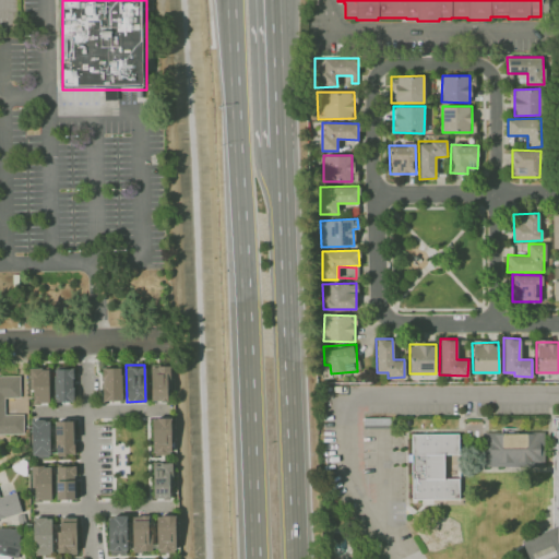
[(150,399),(167,399),(166,366),(150,366),(150,399)]
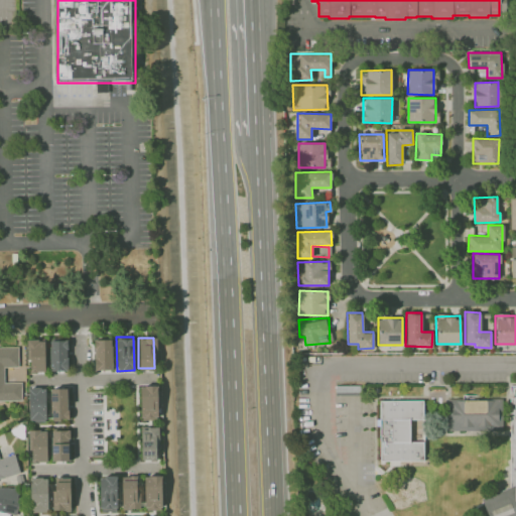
[(112,370),(111,339),(93,339),(93,370),(112,370)]
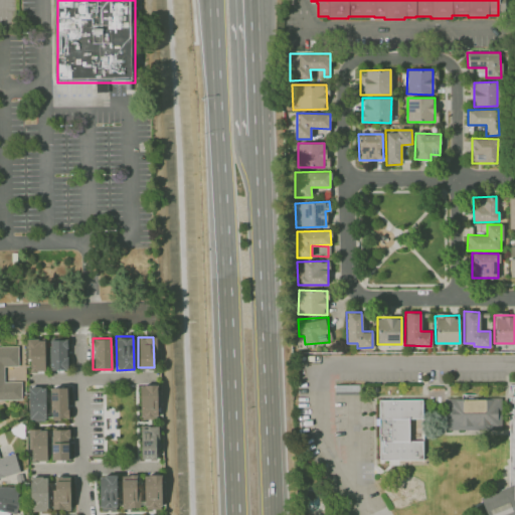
[(44,371),(44,339),(26,339),(25,370),(44,371)]
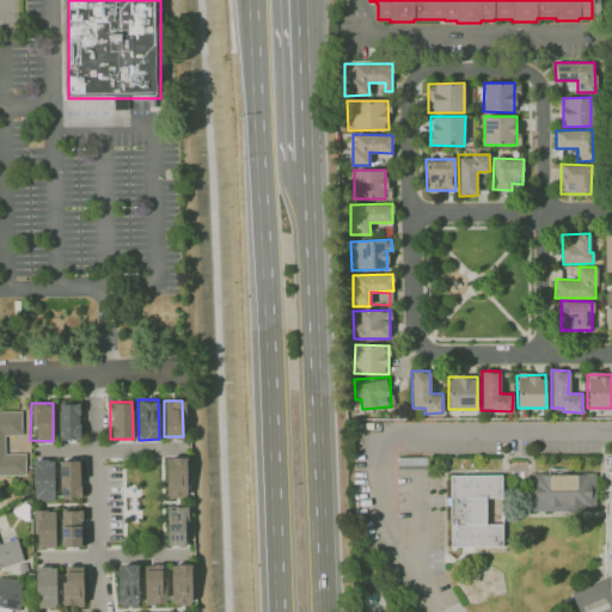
[(79,403),(59,403),(59,440),(80,439),(79,403)]
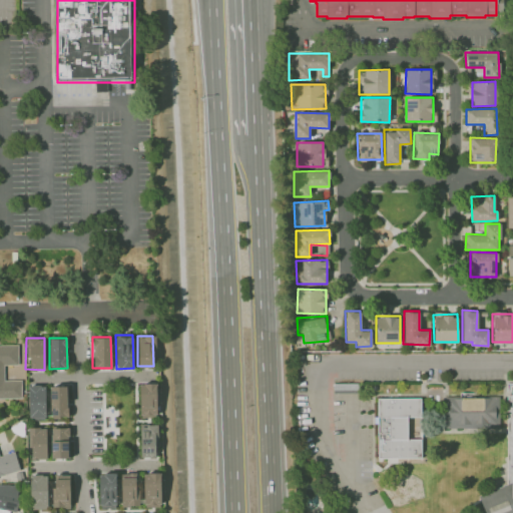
[(0,397),(21,397),(21,380),(4,380),(3,365),(17,365),(17,344),(0,344),(0,397)]
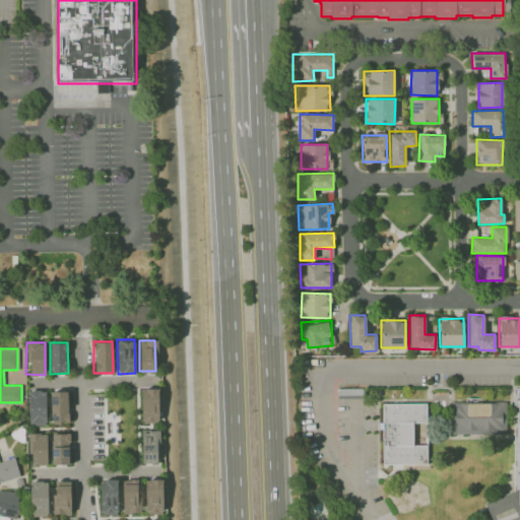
[(140,388),(141,420),(158,420),(158,388),(140,388)]
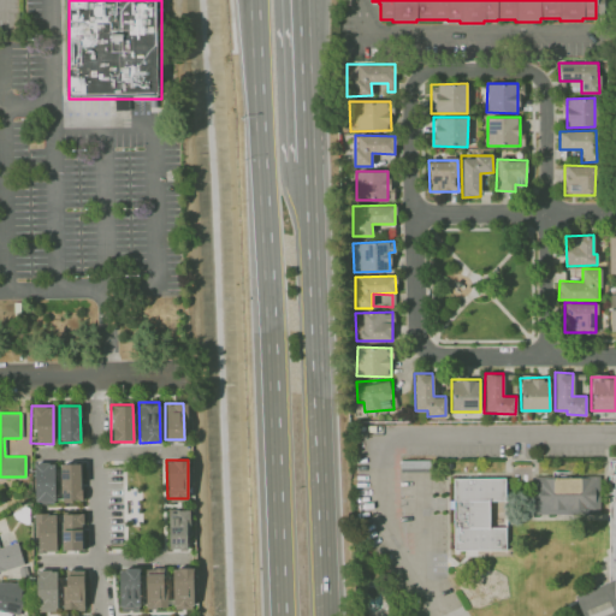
[(602,461),(615,460),(615,615),(581,615),(574,596),(605,573),(602,461)]
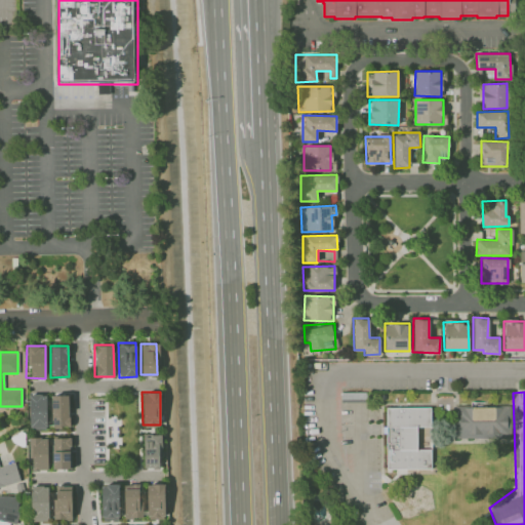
[(45,394),(28,394),(29,429),(46,428),(45,394)]
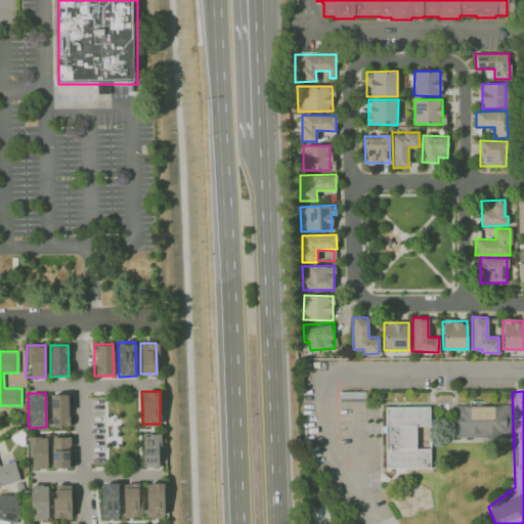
[(50,394),(51,426),(69,426),(68,394),(50,394)]
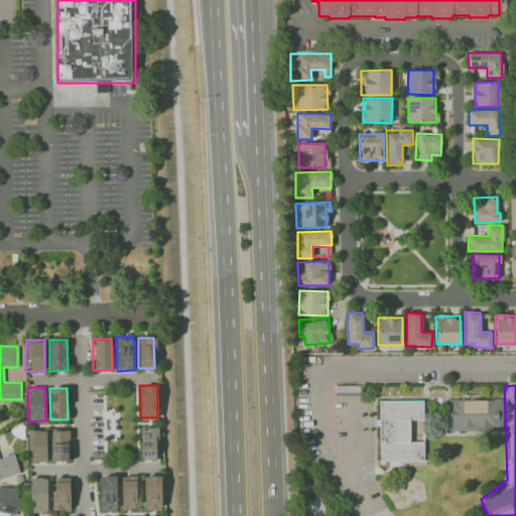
[(448,430),(499,429),(498,398),(447,399),(448,430)]
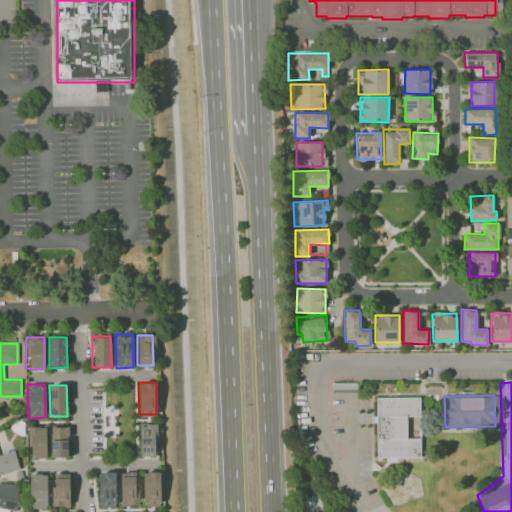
[(419,397),(376,397),(376,457),(420,457),(420,437),(406,437),(406,416),(419,416),(419,397)]
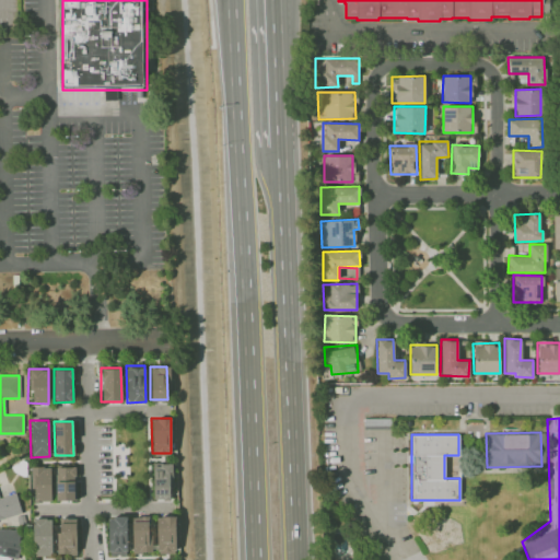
[(170,499),(171,463),(153,463),(152,499),(170,499)]
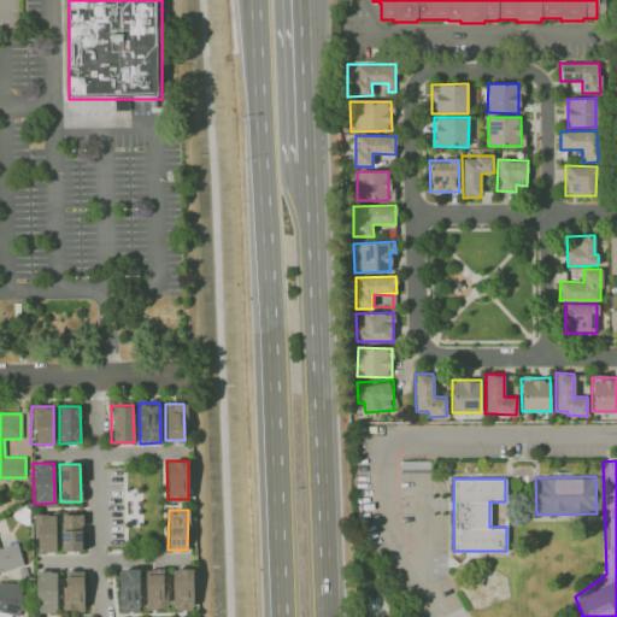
[(56,551),(56,513),(34,513),(33,551),(56,551)]
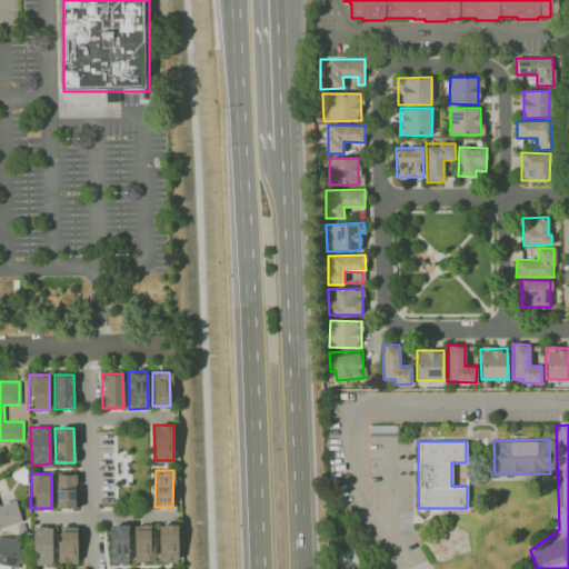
[(76,473),(51,473),(51,488),(56,488),(56,508),(76,508),(76,473)]
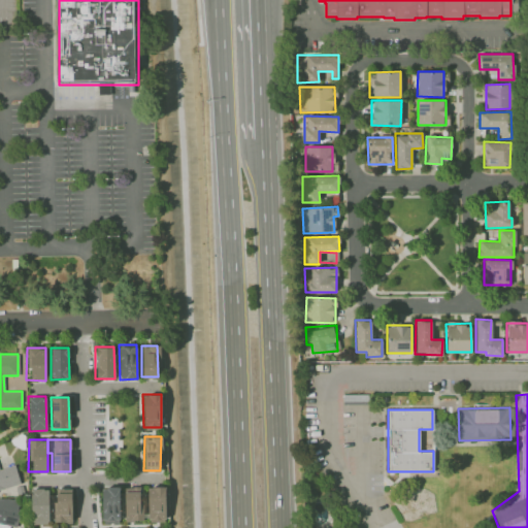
[(0,489),(20,483),(13,464),(0,468),(0,489)]
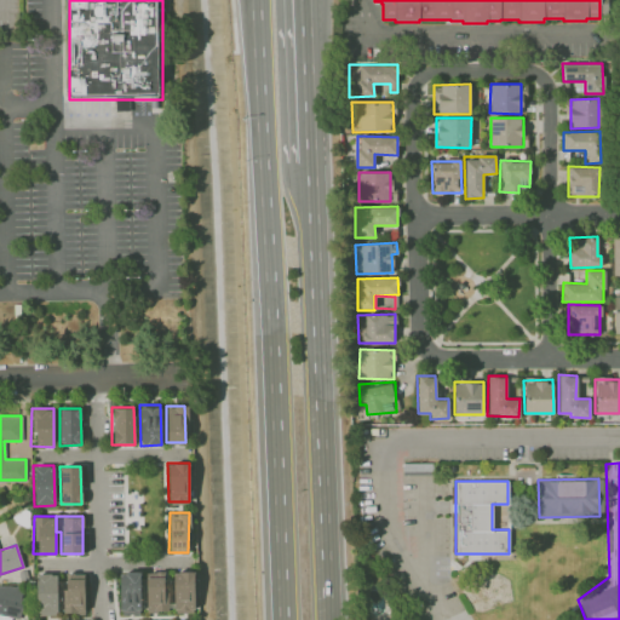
[(193,570),(173,570),(173,610),(194,610),(193,570)]
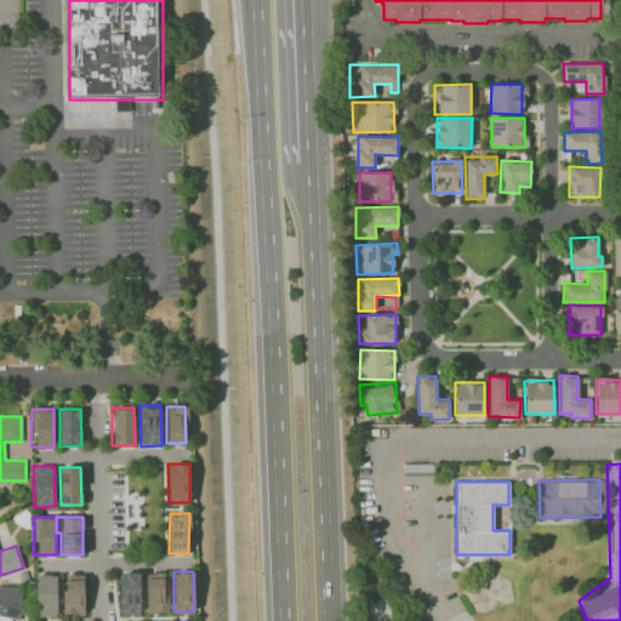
[(140,573),(119,573),(120,613),(141,613),(140,573)]
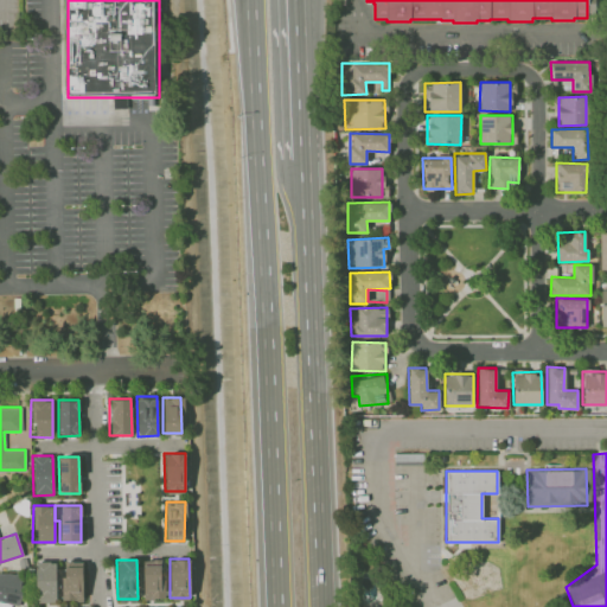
[(83,600),(83,561),(61,562),(36,562),(36,602),(59,602),(59,601),(83,600)]
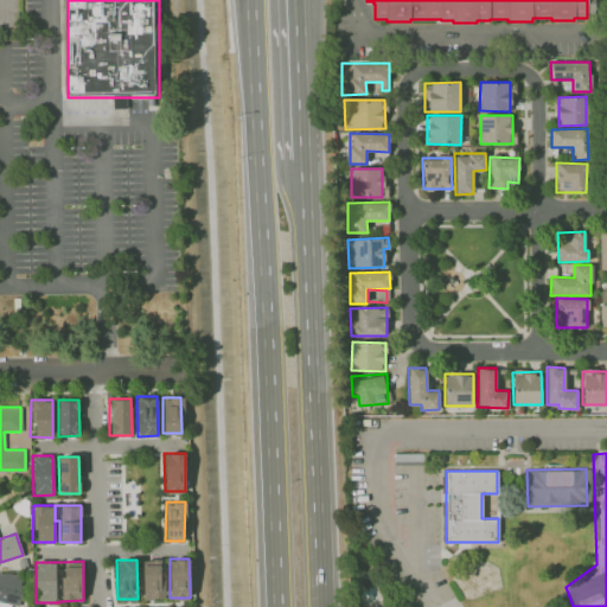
[(141,561),(144,599),(170,598),(168,567),(160,568),(160,561),(141,561)]
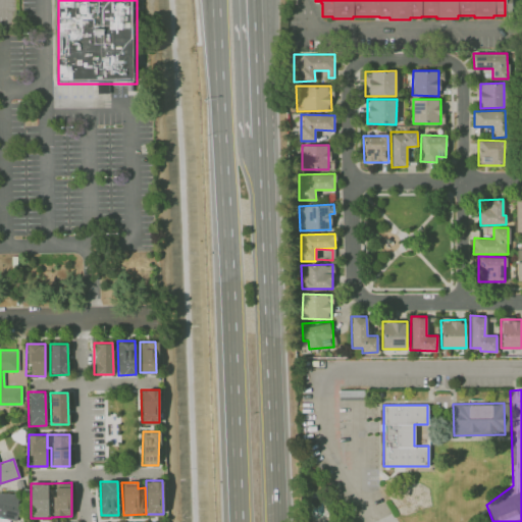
[(15,501),(0,497),(0,521),(7,521),(8,520),(12,520),(15,501)]
